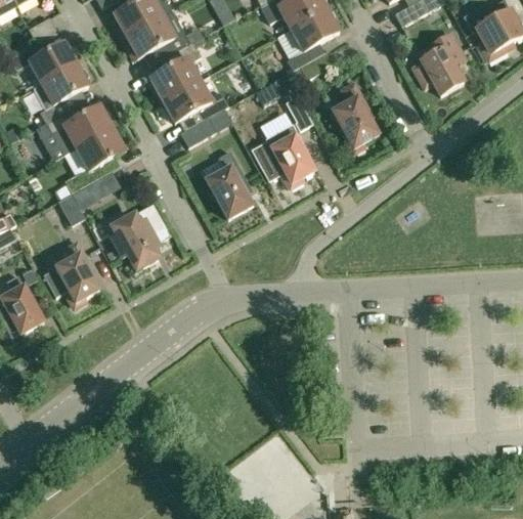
[(0,13),(14,6),(10,0),(0,0),(0,13)]
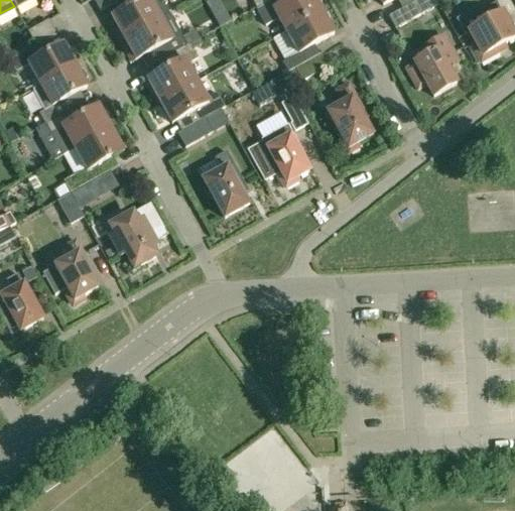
[(94,0),(99,8),(112,0),(94,0)]
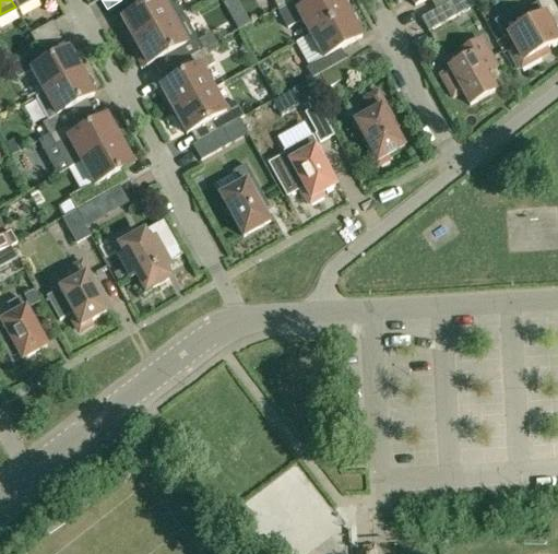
[(122,30),(128,42),(182,11),(176,0),(138,0),(140,4),(120,15),(127,27),(122,30)]
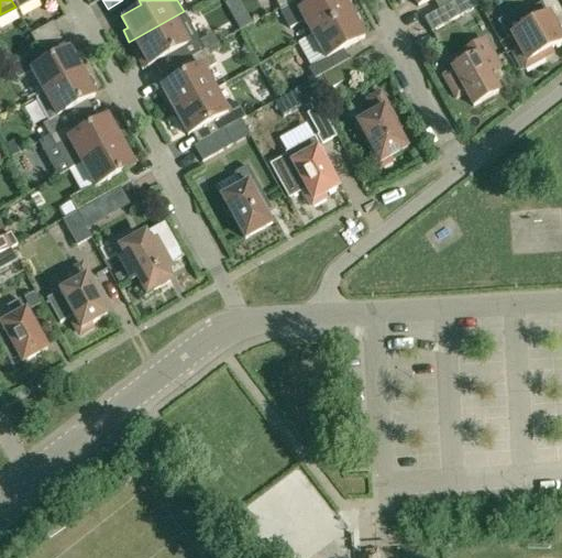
[(302,17),(310,32),(349,10),(343,0),(310,0),(309,1),(308,0),(286,0),(278,4),(277,6),(288,25),(302,17)]
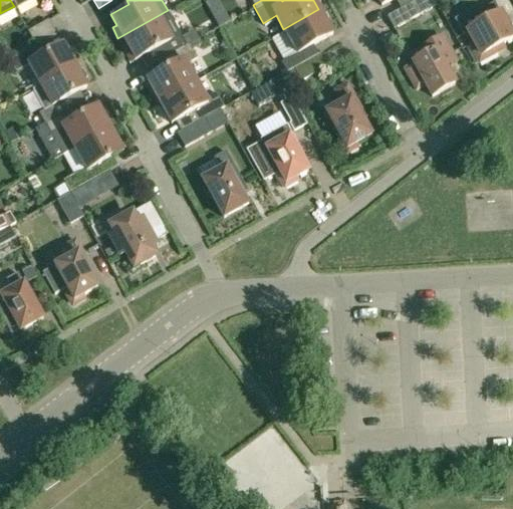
[(436,1),(435,0),(409,0),(403,3),(386,13),(393,26),(421,10),(436,1)]
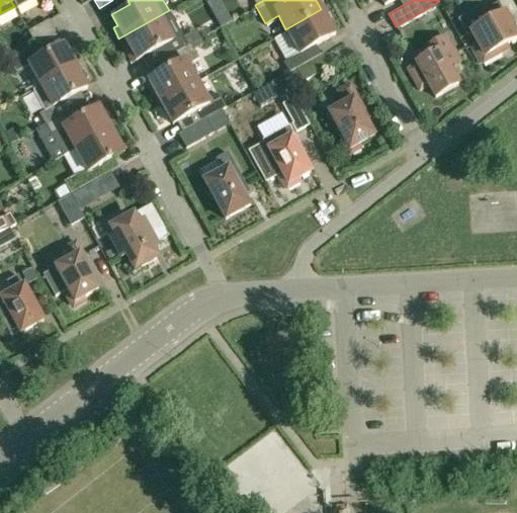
[(476,39),(471,41),(481,60),(500,50),(497,46),(516,34),(511,23),(516,20),(516,10),(511,0),(495,0),(488,4),(493,15),(469,28),(476,39)]
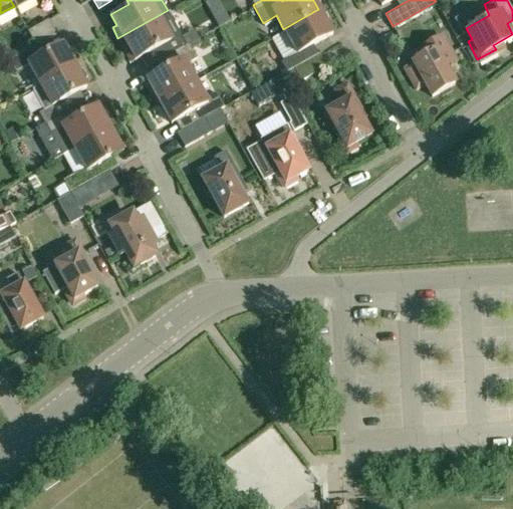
[(280,59),(286,68),(312,54),(306,44),(331,31),(318,9),(283,29),(295,50),(280,59)]
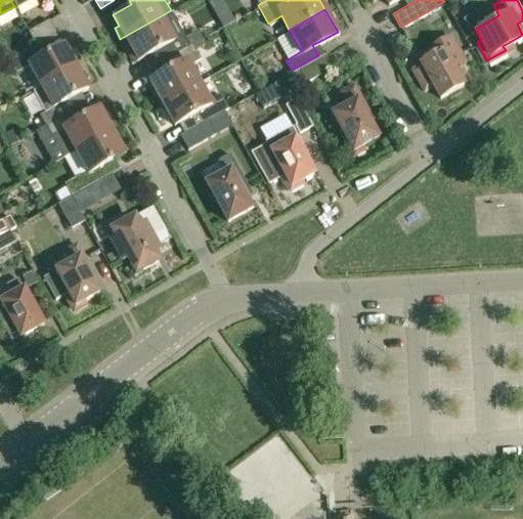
[(156,47),(162,57),(188,43),(171,10),(120,39),(127,50),(131,47),(137,58),(156,47)]
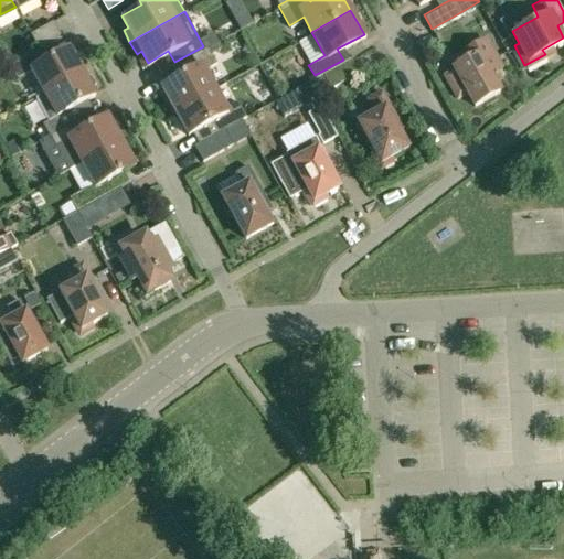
[(235,19),(238,25),(252,19),(247,11),(235,19)]
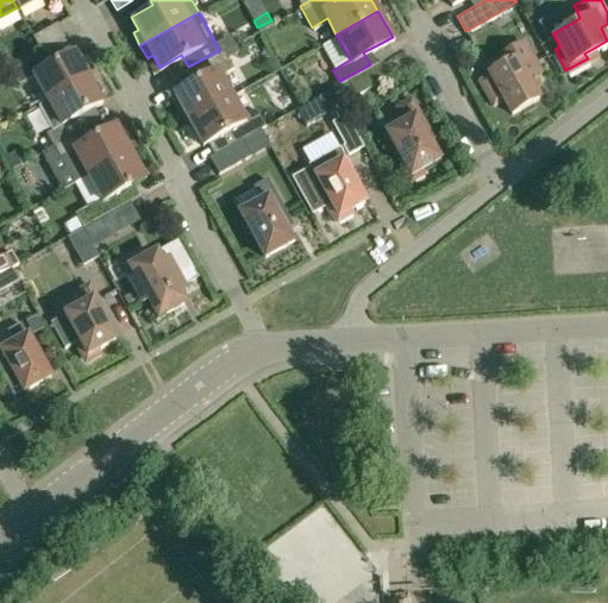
[(31,33),(41,51),(66,37),(56,20),(31,33)]
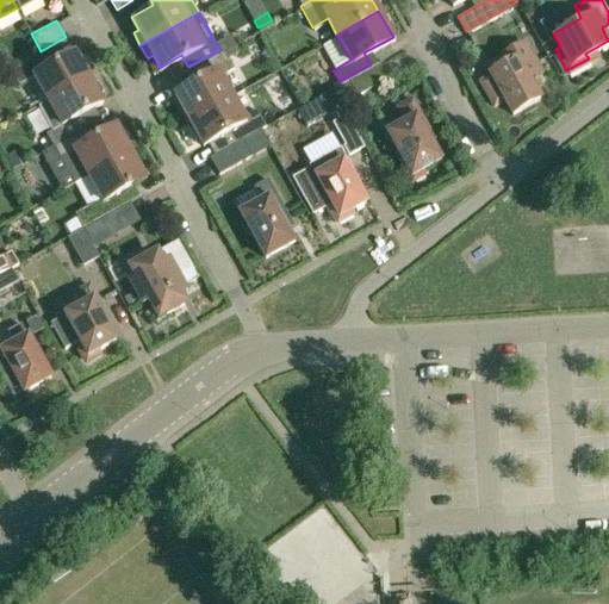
[(527,75),(539,68),(540,68),(523,39),(498,54),(503,62),(489,70),(490,73),(479,79),(492,103),(503,97),(511,111),(539,95),(527,75)]
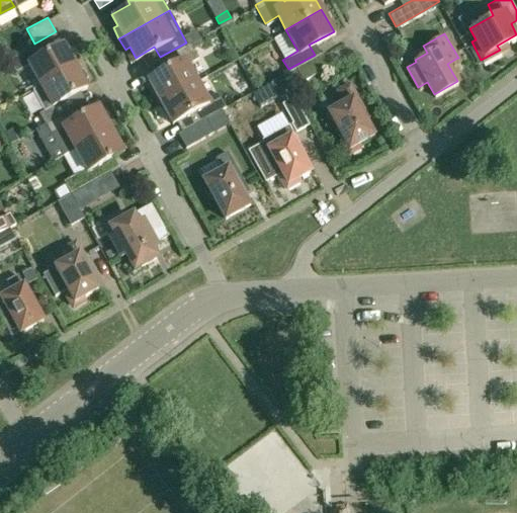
[(147,78),(159,99),(195,79),(186,62),(197,56),(189,41),(186,43),(160,57),(160,58),(165,55),(171,64),(147,78)]
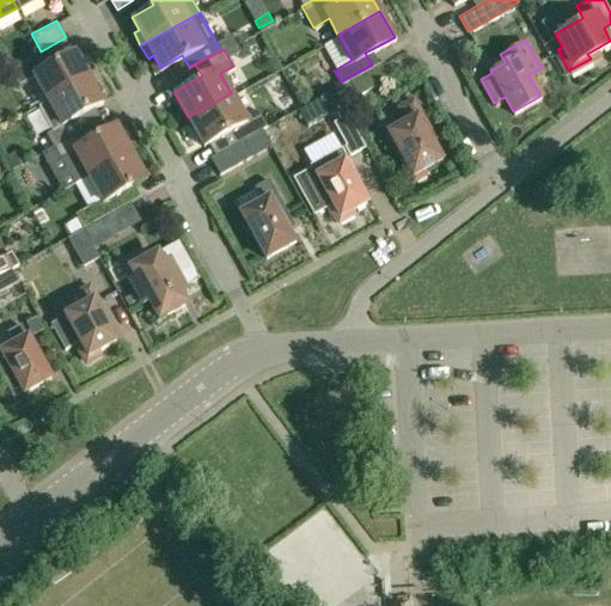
[(32,73),(46,98),(87,75),(84,68),(87,65),(81,55),(77,55),(73,50),(46,66),(38,54),(10,69),(17,81),(32,73)]
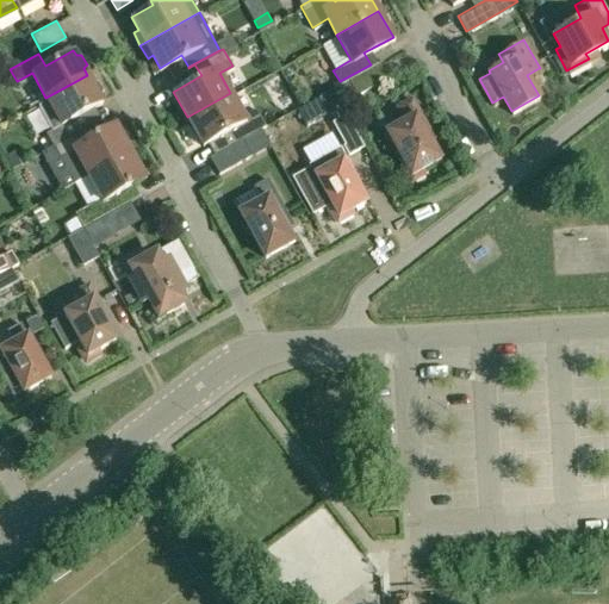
[(371,64),(340,81),(340,82),(348,78),(356,92),(385,75),(377,61),(371,64)]
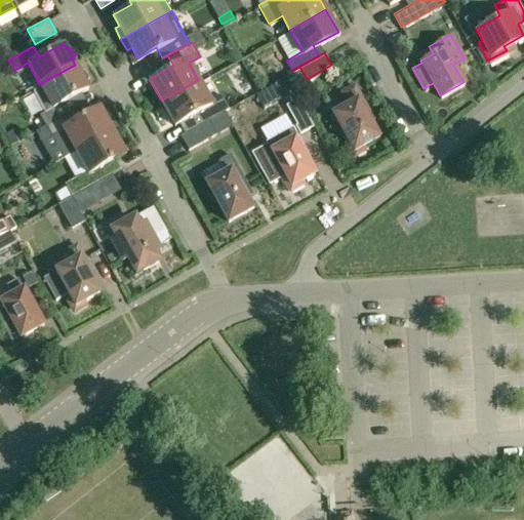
[(75,65),(39,84),(32,88),(43,110),(38,113),(44,123),(69,110),(63,100),(87,86),(84,81),(87,77),(83,70),(78,70),(75,65)]
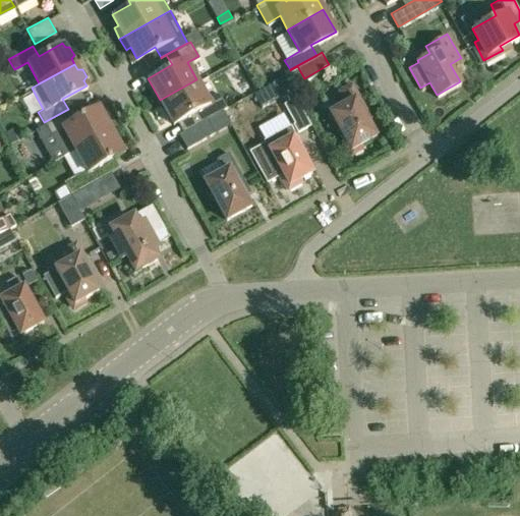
[(272,79),(281,95),(292,89),(283,72),(272,79)]
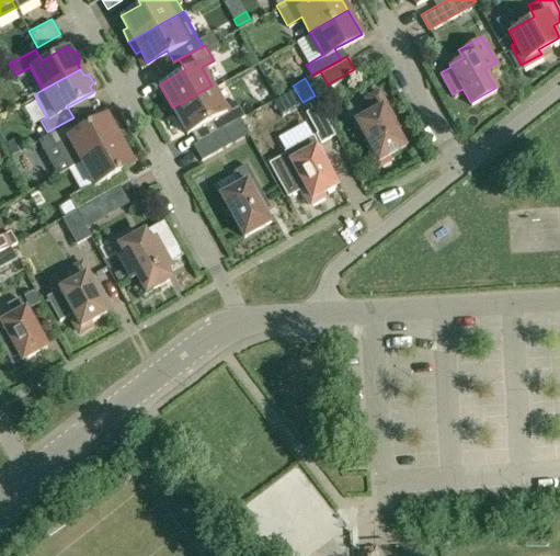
[(243,114),(243,113),(235,98),(223,104),(212,86),(172,108),(185,132),(212,117),(217,127),(240,115),(243,114)]
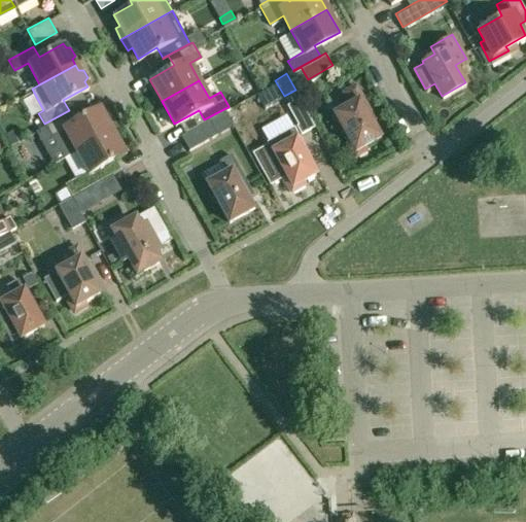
[(365,146),(363,144),(379,135),(364,108),(367,106),(355,82),(342,90),(349,103),(332,112),(348,139),(345,141),(350,151),(356,152),(367,146),(367,145),(365,146)]
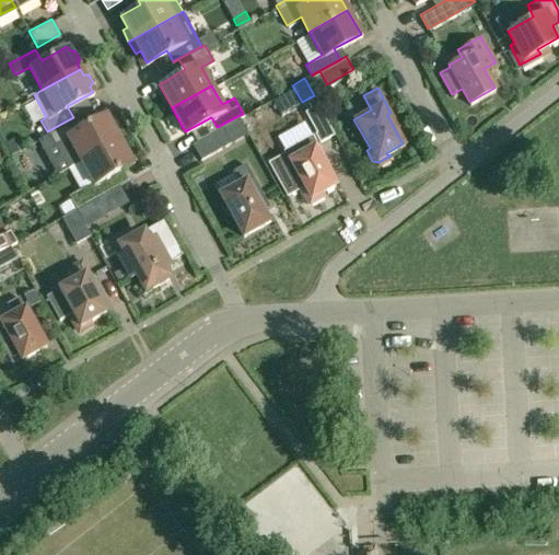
[(271,96),(280,112),(291,104),(283,91),(271,96)]
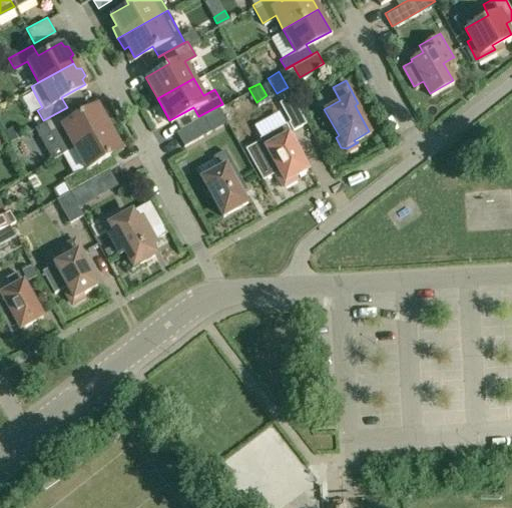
[(290,94),(279,100),(289,118),(288,119),(292,128),(305,120),(290,94)]
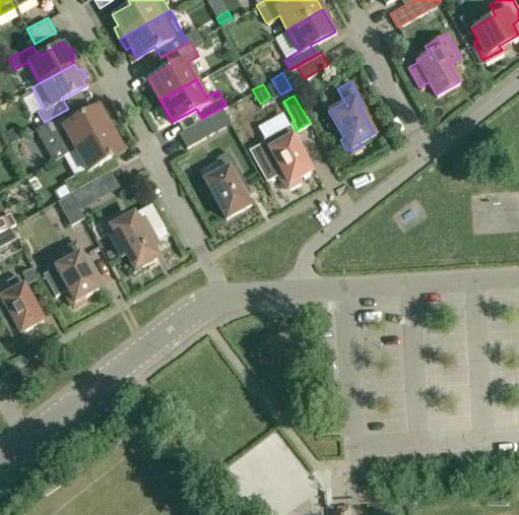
[(68,109),(44,122),(45,122),(55,140),(51,142),(58,155),(63,153),(110,128),(108,123),(110,119),(106,112),(101,111),(98,106),(74,119),(68,109)]
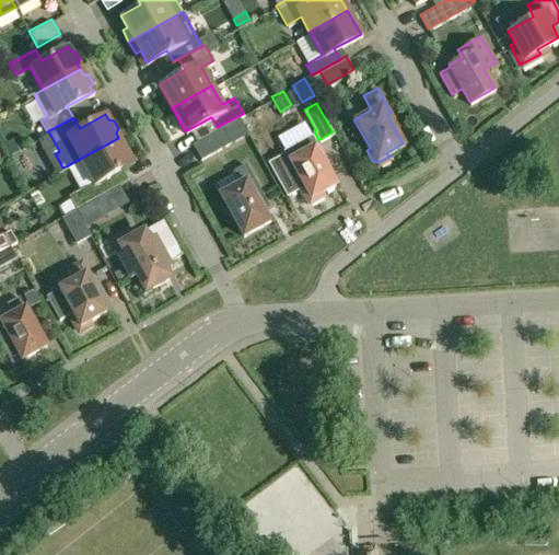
[(221,125),(240,115),(217,127),(217,128),(191,142),(199,158),(230,140),(221,125)]
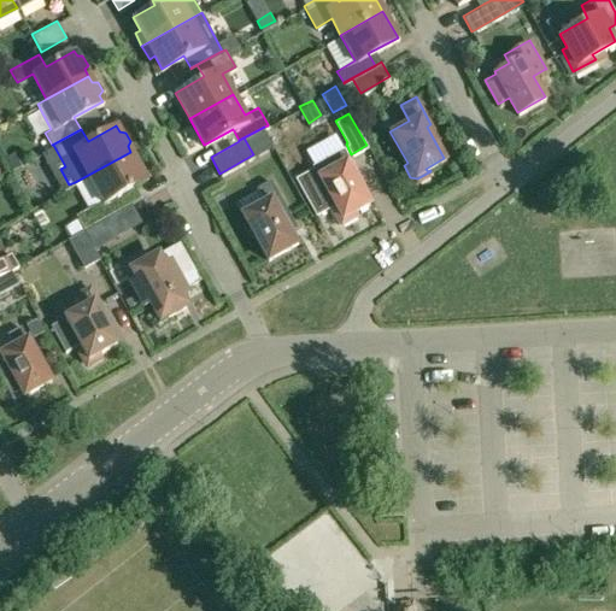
[(336,164),(318,174),(334,201),(330,203),(340,221),(356,212),(353,209),(369,201),(352,172),(357,170),(344,147),(330,154),(336,164)]
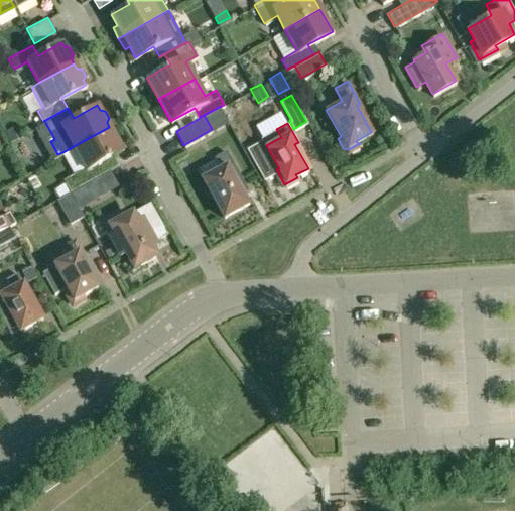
[(121,149),(109,127),(62,152),(73,171),(61,177),(69,190),(103,171),(98,161),(121,149)]
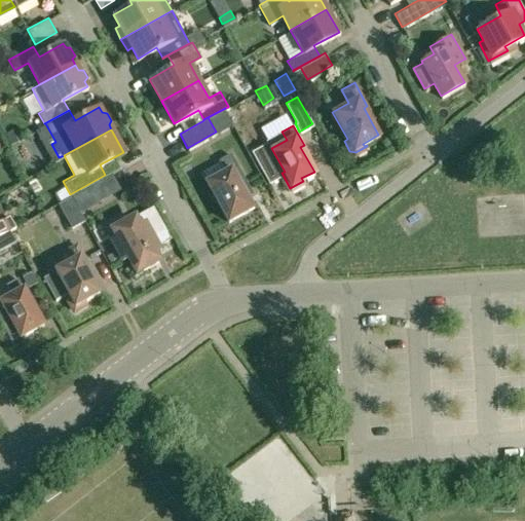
[(250,188),(237,166),(242,163),(234,148),(217,158),(224,171),(205,181),(209,185),(205,189),(211,197),(216,197),(227,219),(252,206),(244,191),(250,188)]
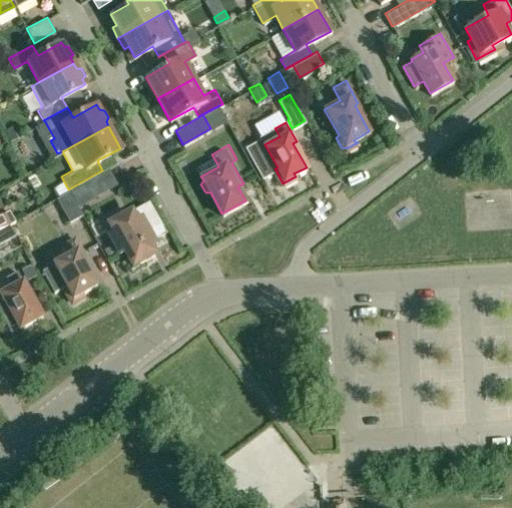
[(56,197),(70,221),(82,214),(69,190),(56,197)]
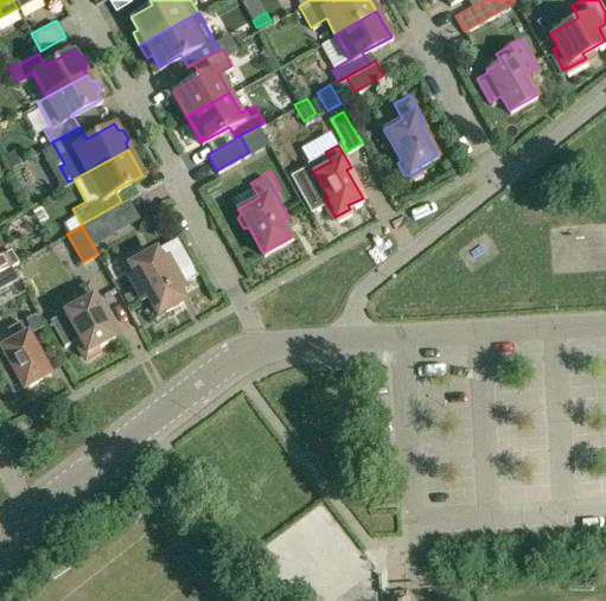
[(173,283),(180,280),(195,273),(176,237),(129,263),(140,282),(134,286),(141,299),(147,295),(157,312),(182,298),(173,283)]
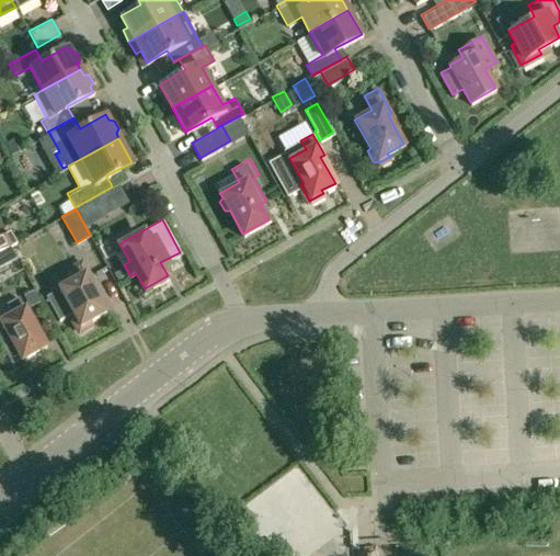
[(0,247),(15,239),(9,228),(0,233),(0,247)]
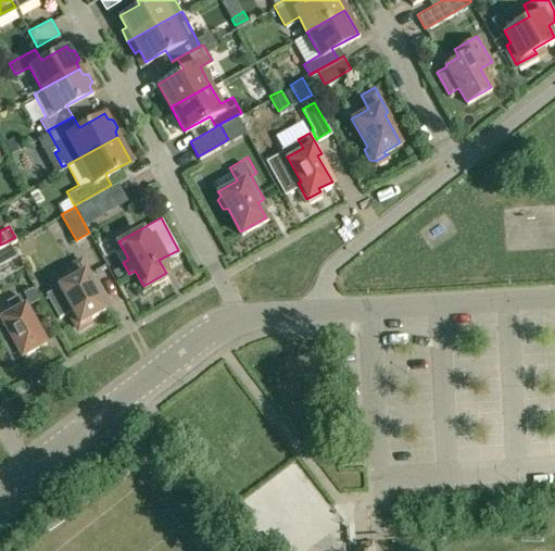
[(75,274),(58,284),(73,311),(68,313),(74,324),(82,326),(91,320),(89,316),(104,309),(89,280),(92,279),(80,257),(68,262),(75,274)]
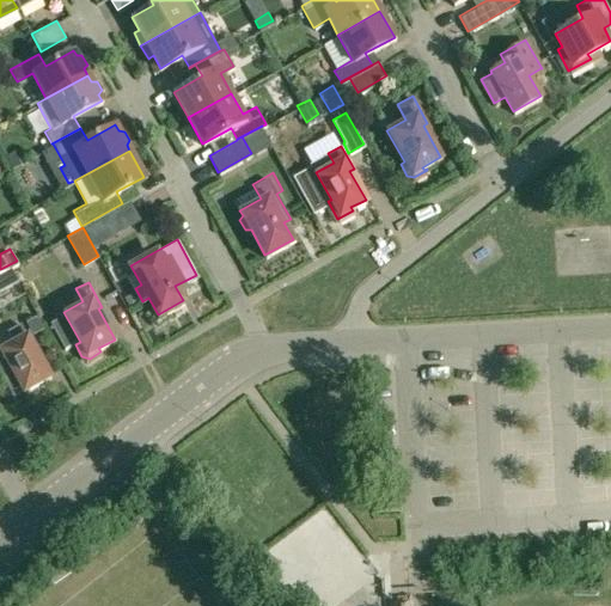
[(19,320),(6,329),(12,341),(0,347),(0,350),(7,363),(0,367),(0,374),(11,393),(12,393),(11,390),(20,385),(23,390),(49,375),(19,320)]
